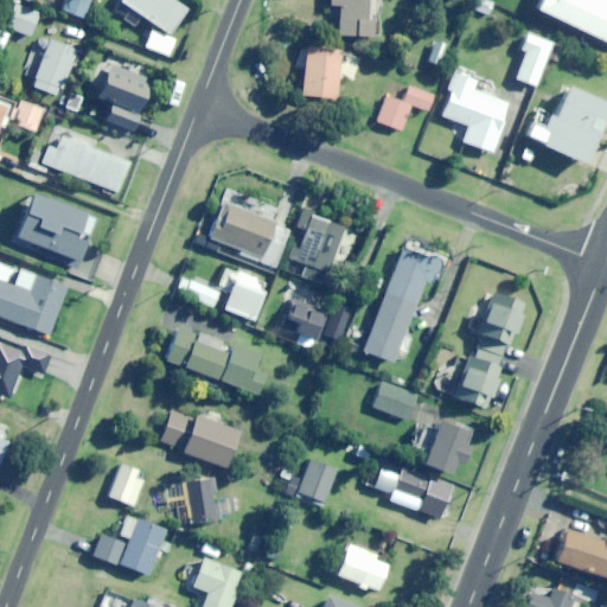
[(84,19),(90,4),(81,0),(66,0),(62,11),(84,19)]
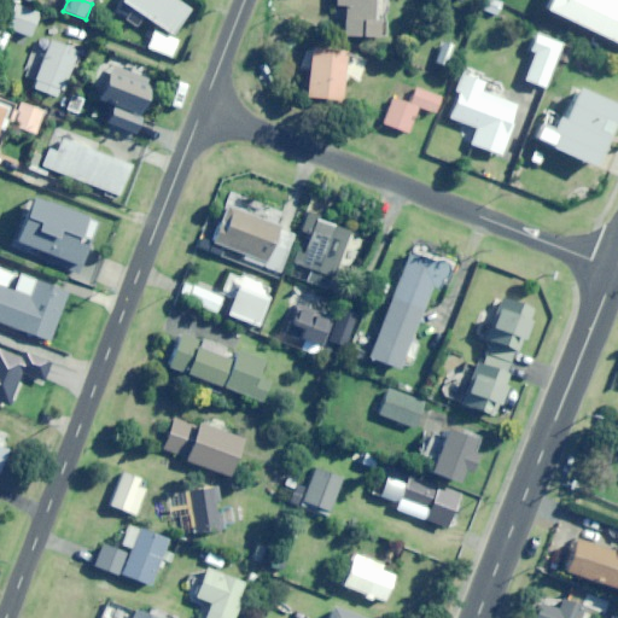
[(123,0),(122,4),(172,36),(188,10),(173,0),(123,0)]
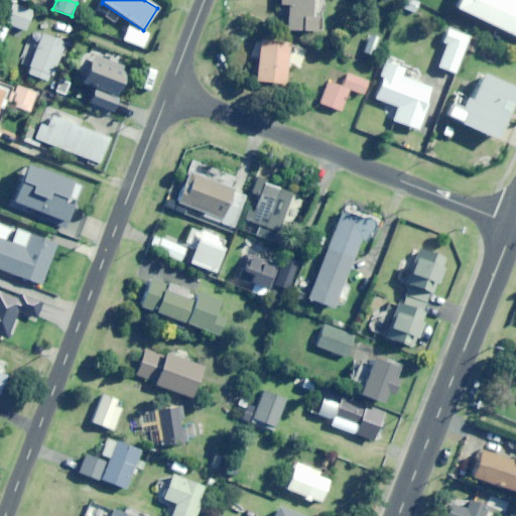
[(310,18),(311,0),(279,0),(280,5),(286,6),(285,30),(317,32),(319,18),(310,18)]
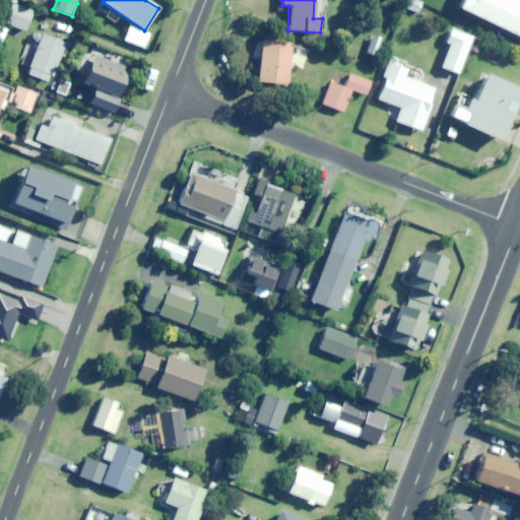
[(417,14),(421,3),(413,0),(407,0),(404,8),(417,14)]
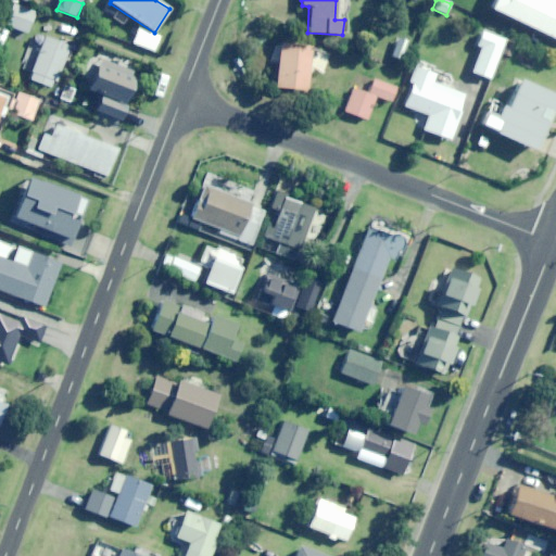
[(555,41),(555,1),(552,0),(494,0),(490,10),(555,41)]
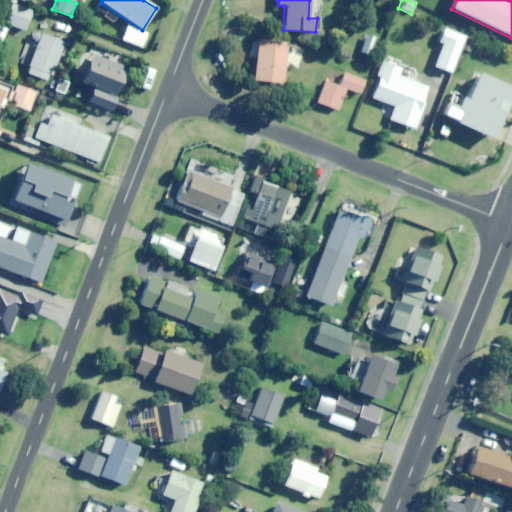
[(26,31),(32,11),(12,5),(6,25),(26,31)]
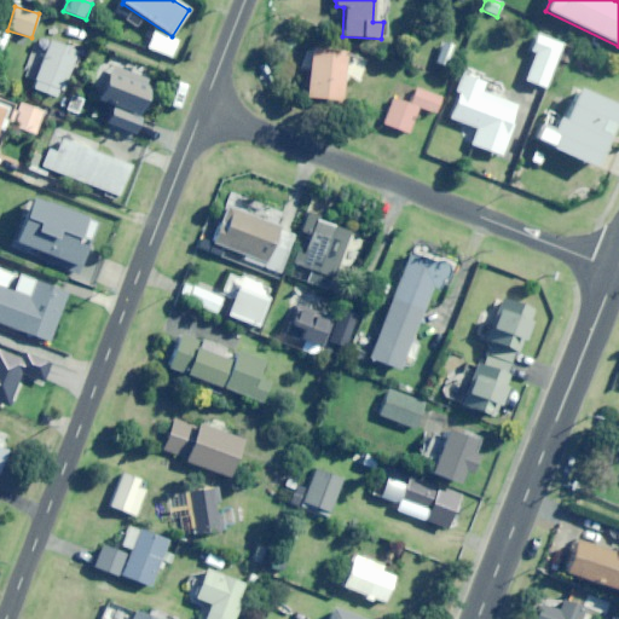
[(172,59),(178,42),(154,33),(148,50),(172,59)]
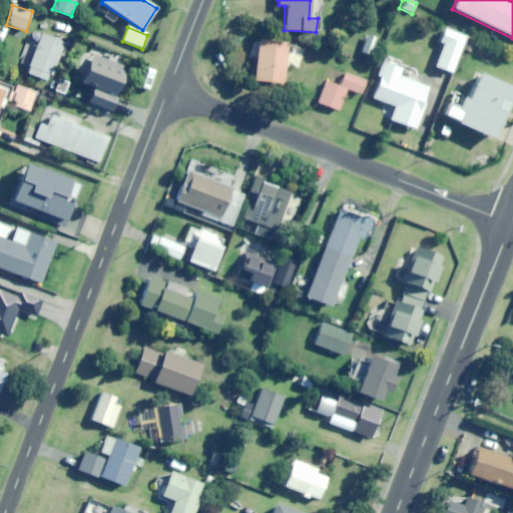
[(453,72),(466,35),(444,27),(440,41),(444,43),(435,66),(453,72)]
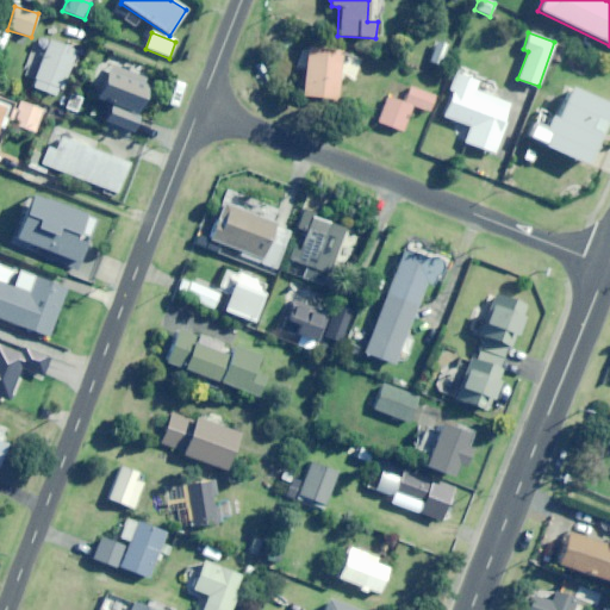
[(57,97),(74,53),(49,43),(32,87),(57,97)]
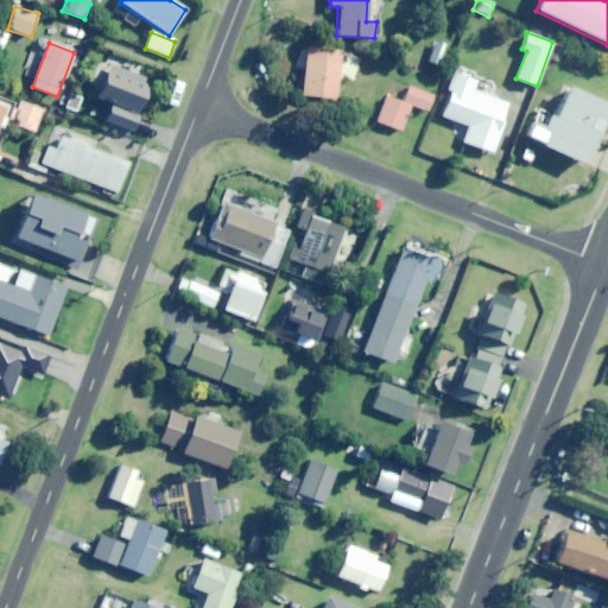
[(306,51),(301,96),(335,101),(341,55),(306,51)]
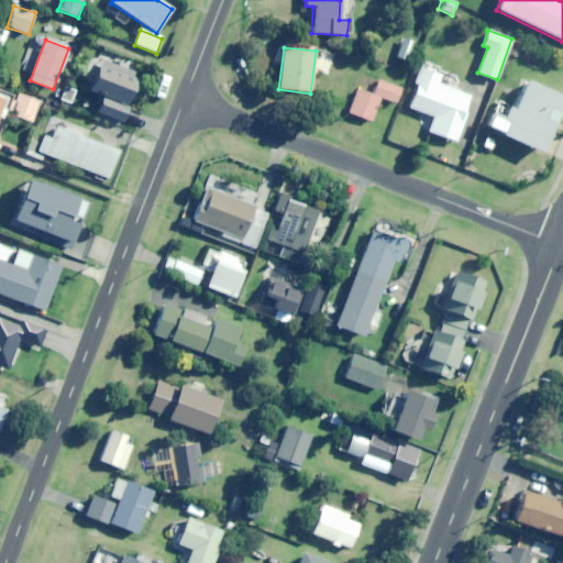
[(123,107),(135,74),(101,61),(89,91),(102,97),(96,112),(112,119),(118,105),(123,107)]
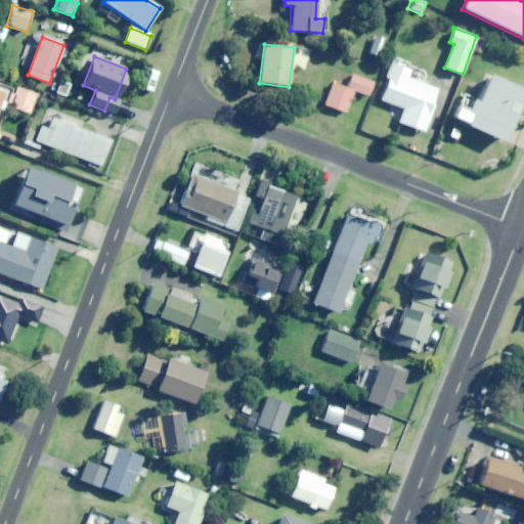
[(409,80),(413,68),(394,60),(381,101),(403,110),(398,124),(424,132),(438,89),(409,80)]
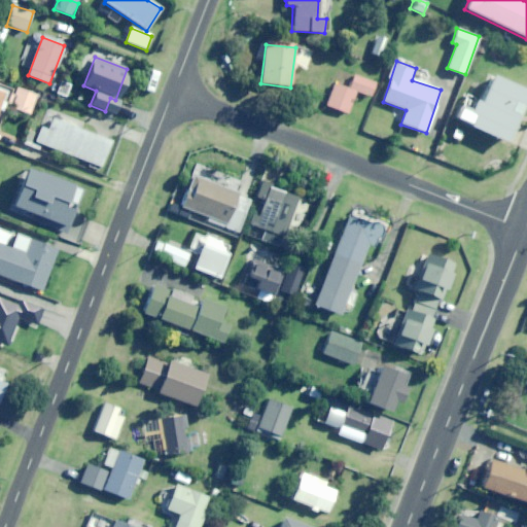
[(369,98),(375,83),(355,75),(349,91),(335,84),(326,106),(348,114),(356,93),(369,98)]
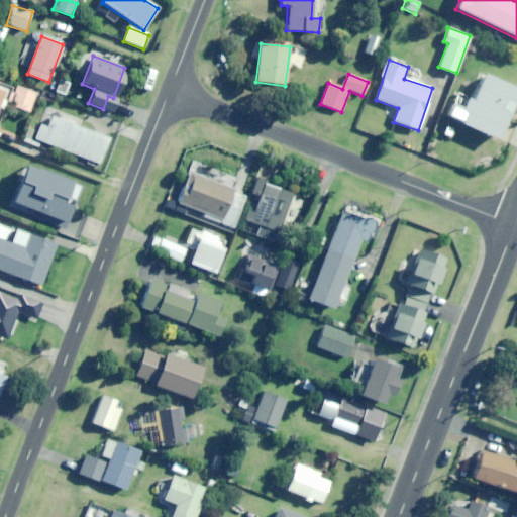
[(493,140),(516,92),(516,91),(484,74),(470,102),(456,95),(445,116),(493,140)]
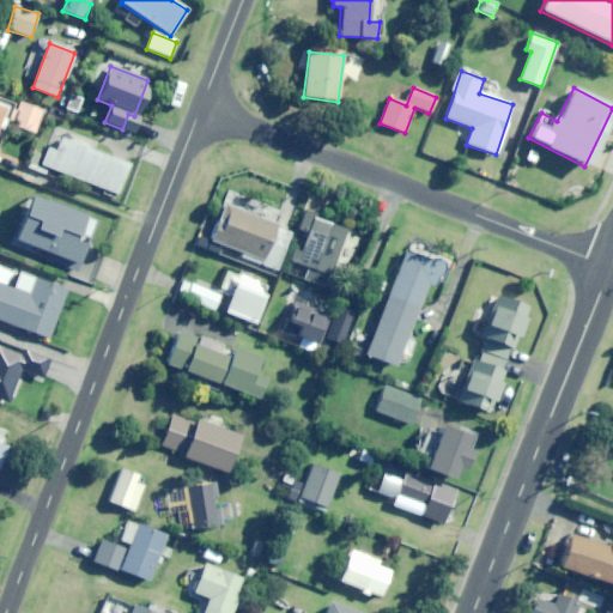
[(35,134),(42,110),(22,104),(14,127),(35,134)]
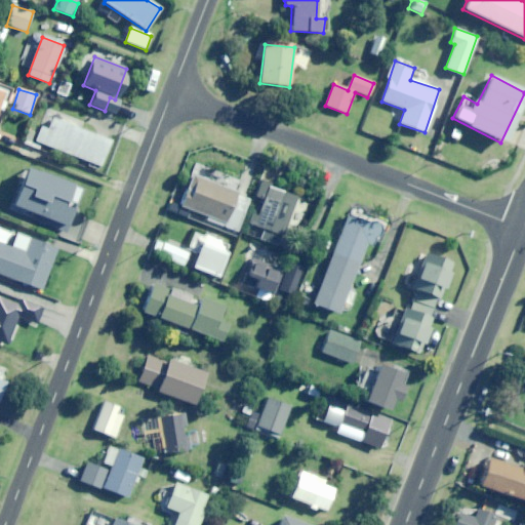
[(80,129),(83,123),(48,110),(36,143),(102,167),(111,142),(80,129)]
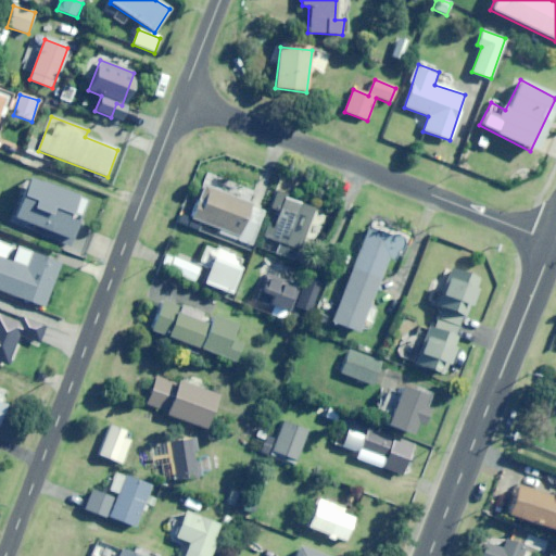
[(67,240),(84,199),(28,177),(12,218),(67,240)]
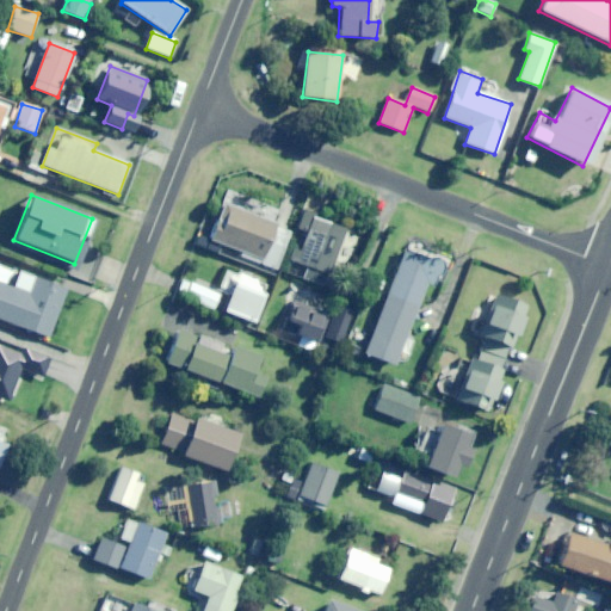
[(269,242),(276,224),(223,205),(209,241),(241,253),(240,257),(276,270),(284,248),(269,242)]
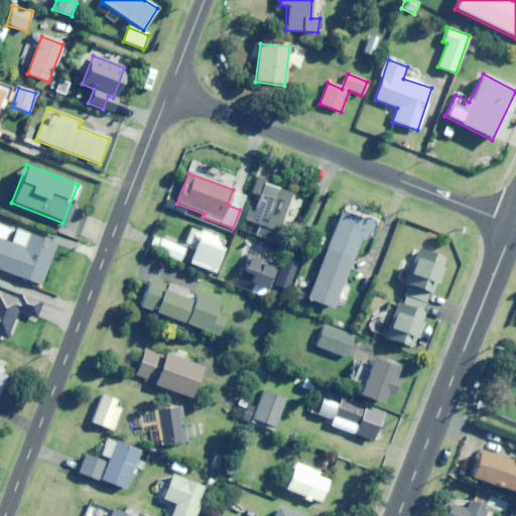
[(266,183),(268,177),(259,173),(240,219),(258,226),(254,236),(272,243),(291,195),(266,183)]
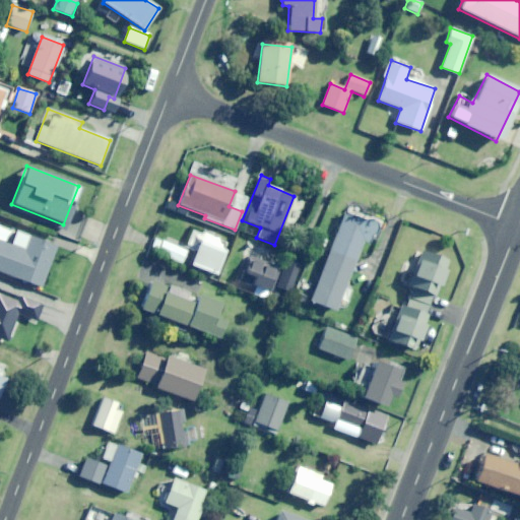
[(371,243),(378,223),(362,216),(360,221),(343,215),(310,302),(336,312),(365,241),(371,243)]
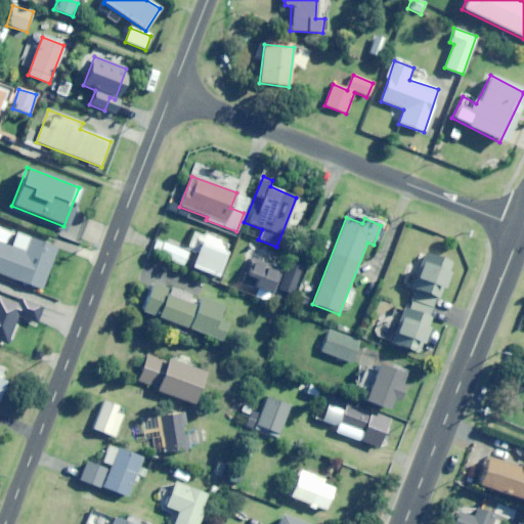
[(219,250),(222,242),(194,230),(186,251),(198,255),(191,268),(217,278),(227,253),(219,250)]
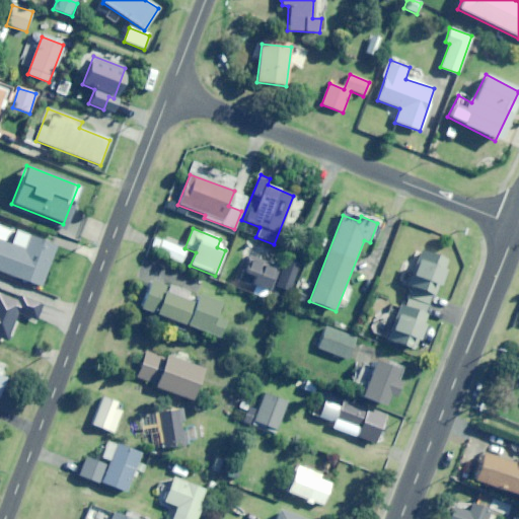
[(31,235),(25,251),(0,241),(0,271),(42,288),(58,245),(31,235)]
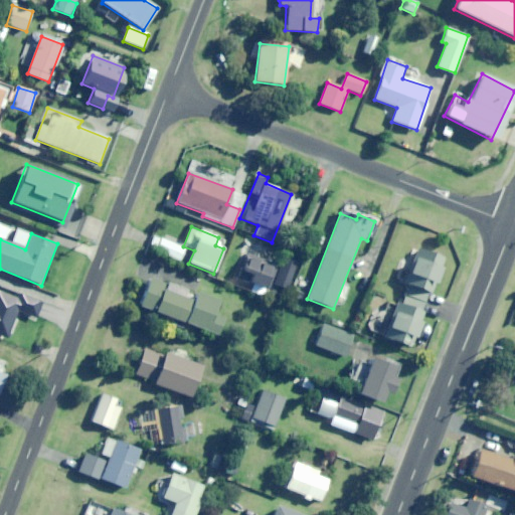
[(180,263),(185,249),(161,238),(156,251),(180,263)]
